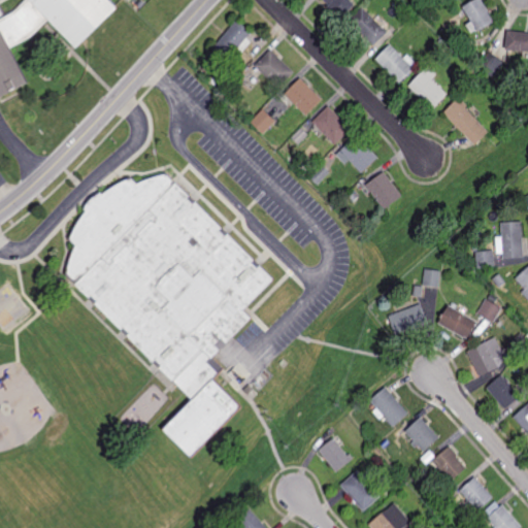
[(109,0),(118,8),(77,47),(60,29),(58,30),(48,21),(32,36),(11,47),(31,83),(1,98),(0,96),(0,20),(13,12),(26,0),(109,0)]
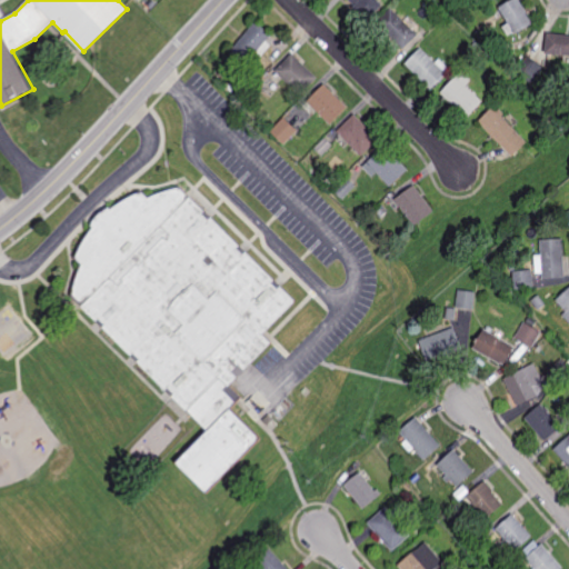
[(369,20),(355,7),(356,5),(350,0),(379,0),(385,5),(369,20)]
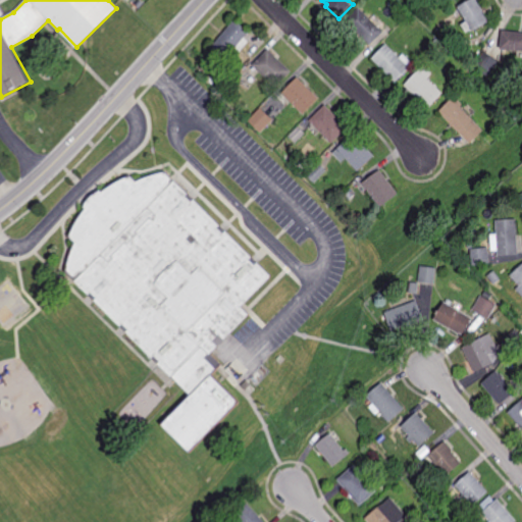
[(472,32),(457,6),(467,0),(476,0),(489,20),(472,32)]
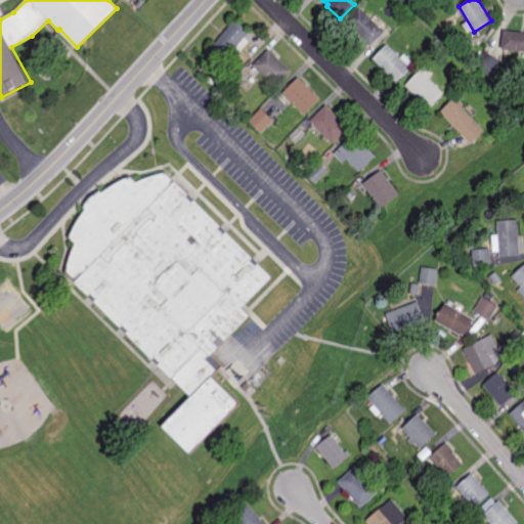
[(372,45),(347,20),(360,7),(385,32),(372,45)]
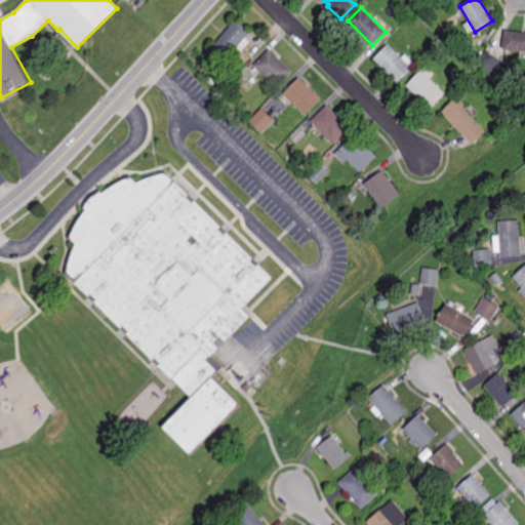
[(228,59),(213,47),(236,19),(250,32),(228,59)]
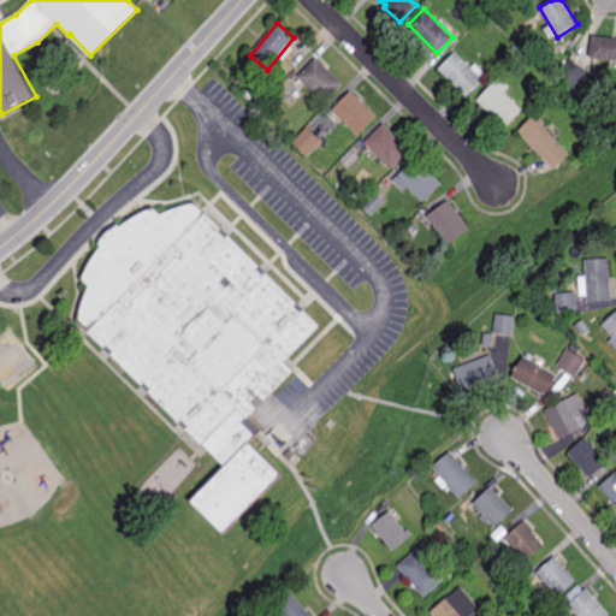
[(615,60),(590,58),(592,36),(615,39),(615,60)]
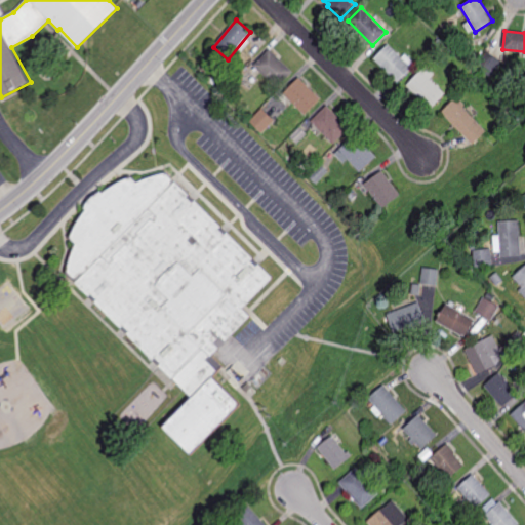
[(437,47),(433,42),(438,38),(442,42),(437,47)]
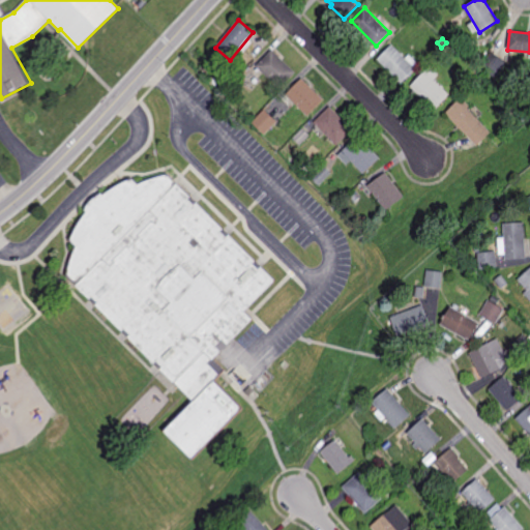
[(403,83),(378,59),(392,45),(416,68),(403,83)]
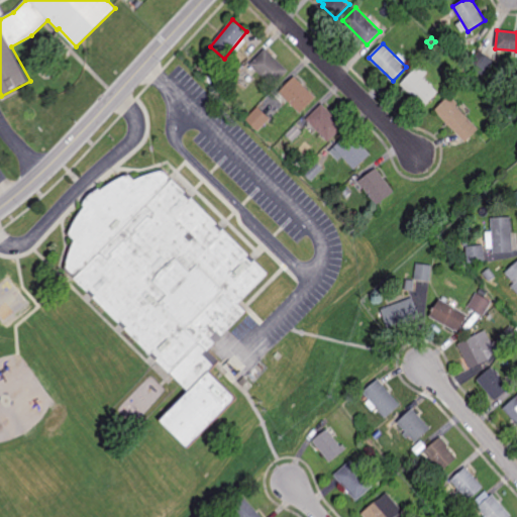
[(274,87),(250,64),(266,47),(289,71),(274,87)]
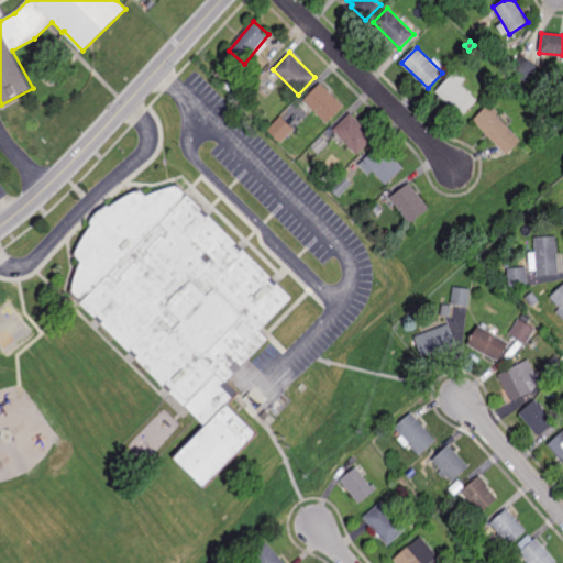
[(505,66),(498,59),(505,53),(511,59),(505,66)]
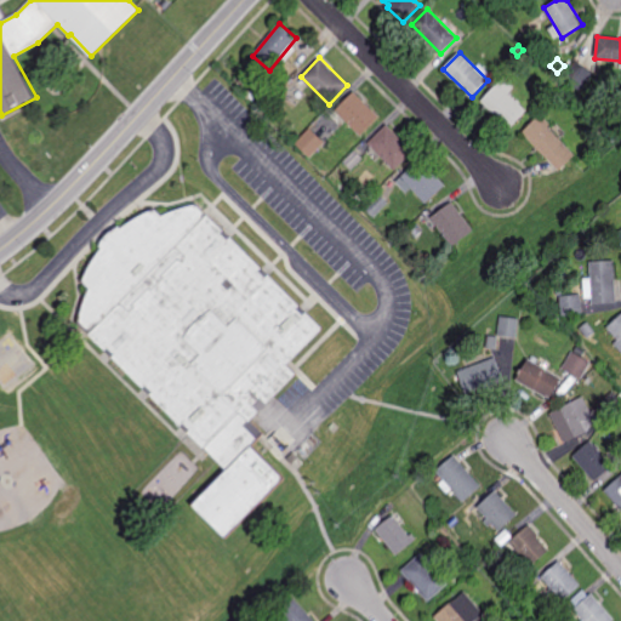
[(581,91),(564,80),(576,61),(593,72),(581,91)]
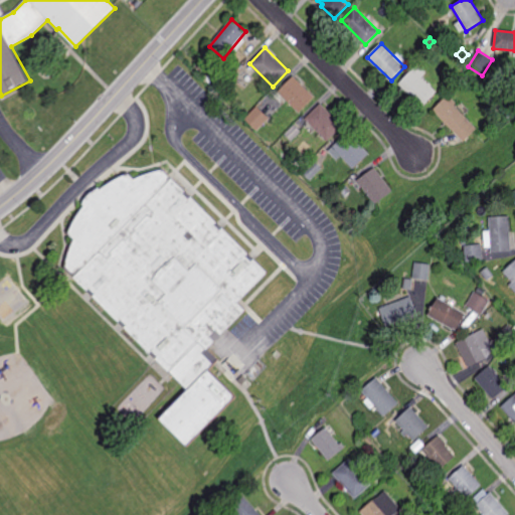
[(423,106),(400,84),(413,69),(438,91),(423,106)]
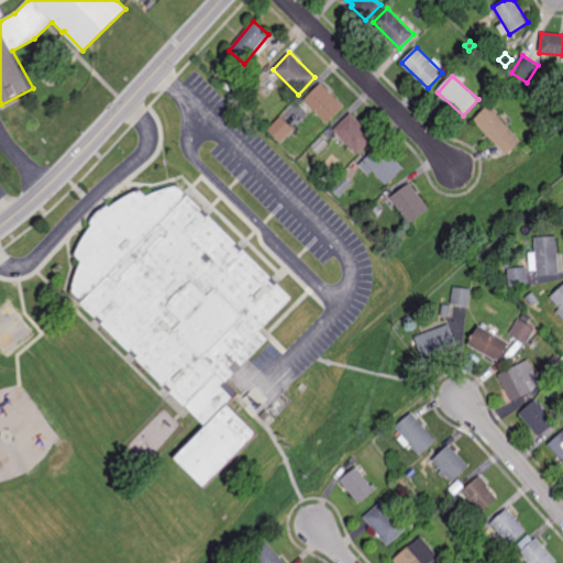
[(328,123),(305,100),(321,84),(344,106),(328,123)]
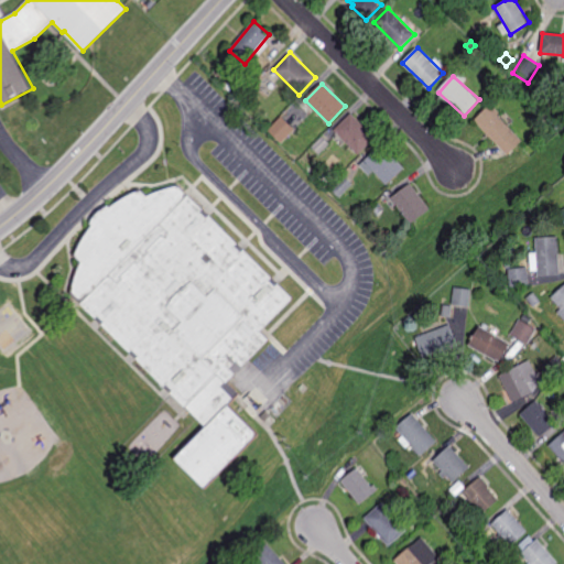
[(492,110),(495,108),(499,112),(497,115),(522,140),(508,155),(474,121),(488,107),(492,110)]
